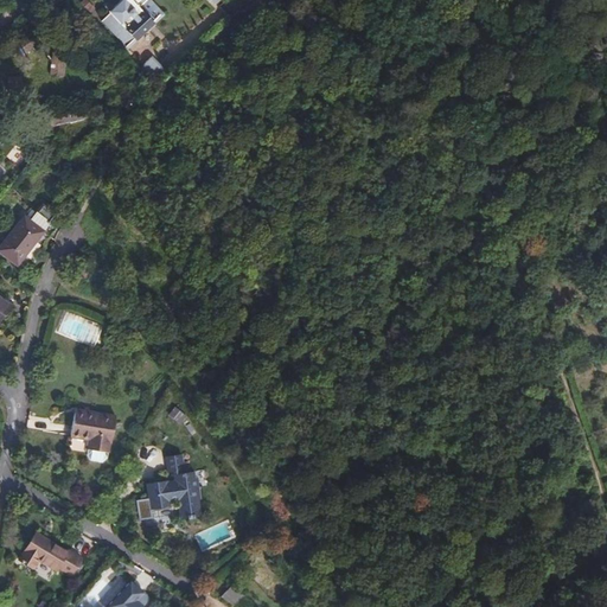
[(109,12),(101,20),(126,46),(134,38),(151,21),(160,11),(147,0),(119,0),(108,11),(109,12)]
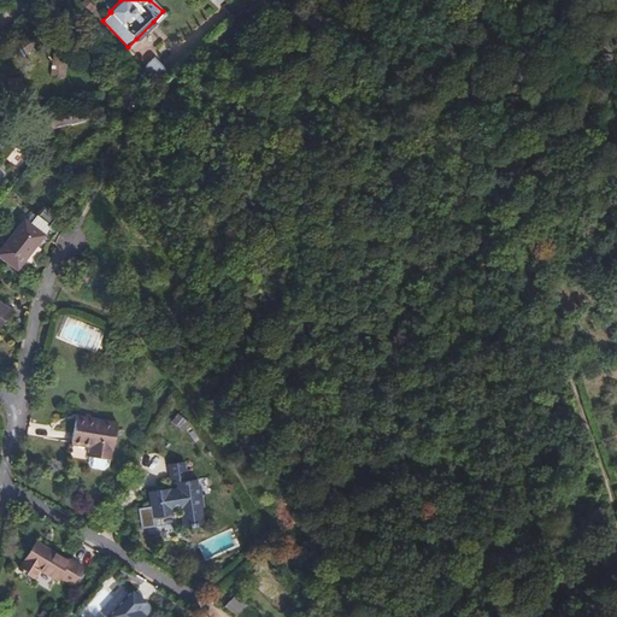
[(53,78),(64,78),(70,22),(59,21),(53,78)]
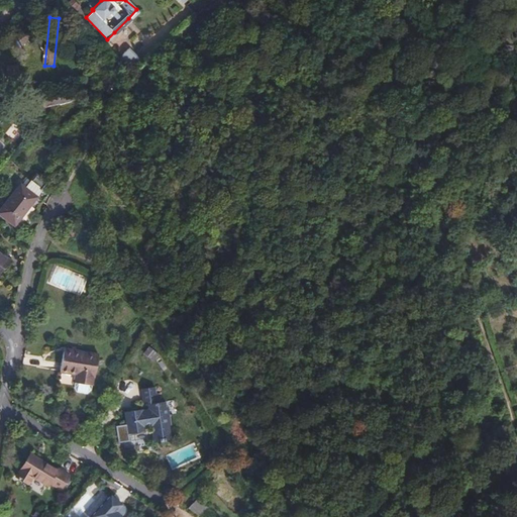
[(15,38),(23,46),(42,29),(34,20),(15,38)]
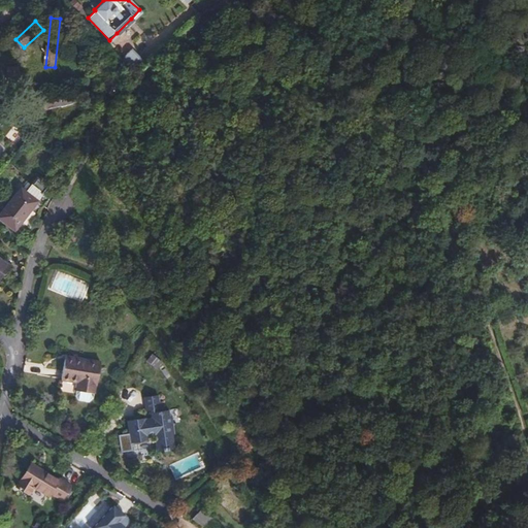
[(131,48),(120,61),(133,74),(144,62),(131,48)]
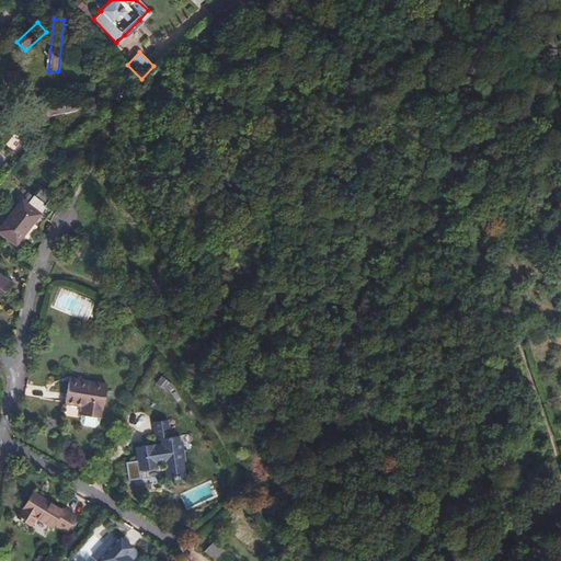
[(9,75),(10,94),(20,93),(19,75),(9,75)]
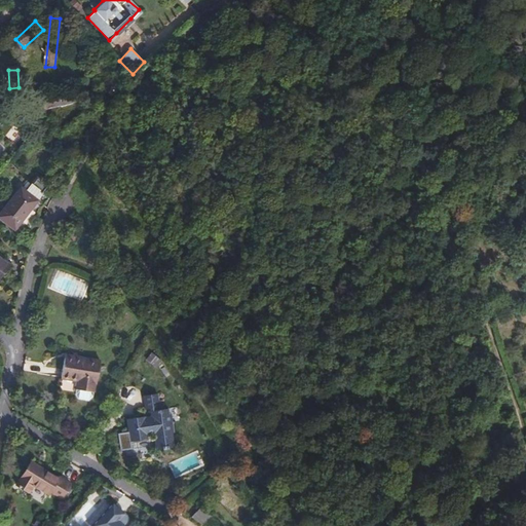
[(35,176),(30,182),(30,183),(42,192),(47,185),(35,176)]
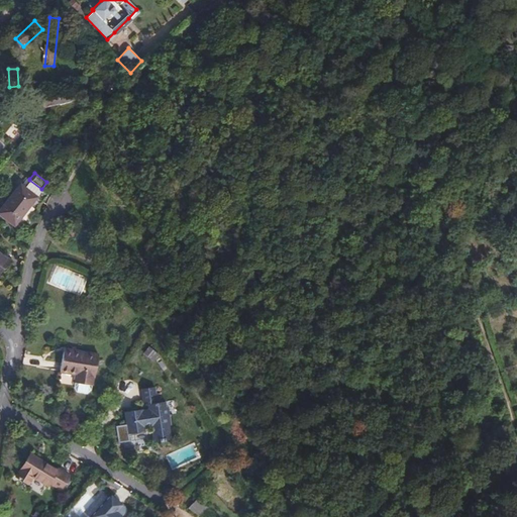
[(41,189),(29,180),(23,188),(19,184),(0,208),(0,214),(13,225),(29,203),(41,189)]
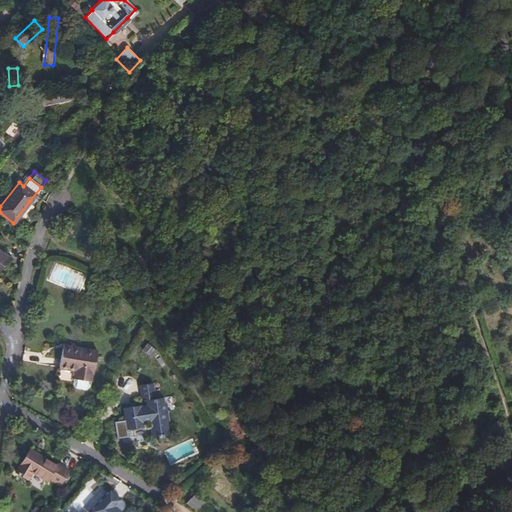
[(34,205),(46,191),(41,187),(29,201),(34,205)]
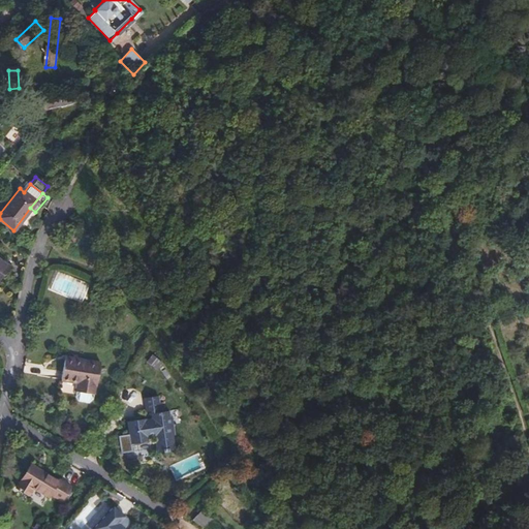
[(0,277),(9,265),(0,257),(0,277)]
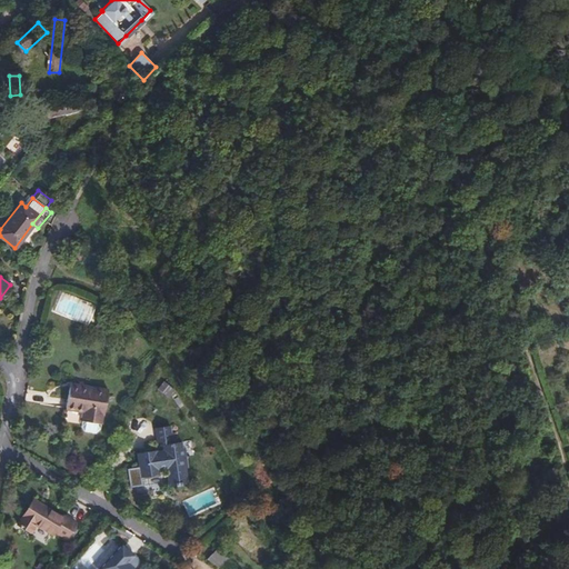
[(167,398),(175,391),(166,380),(158,387),(167,398)]
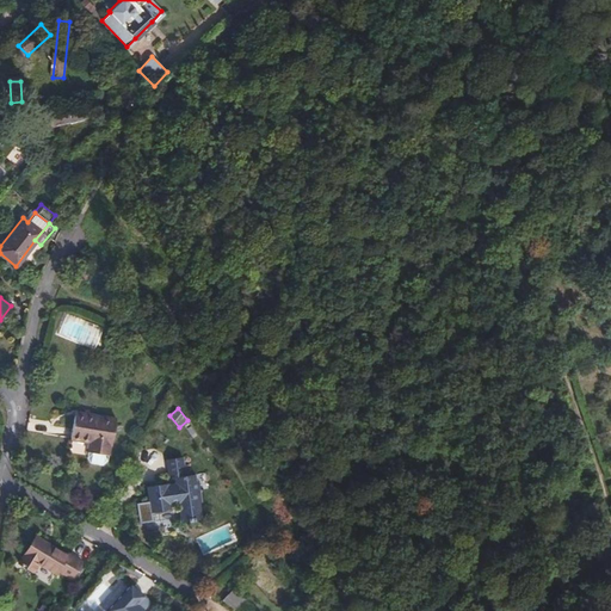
[(97,420),(75,417),(72,440),(91,443),(88,452),(88,458),(91,463),(103,466),(107,462),(107,456),(109,456),(110,446),(112,448),(117,420),(98,417),(97,420)]
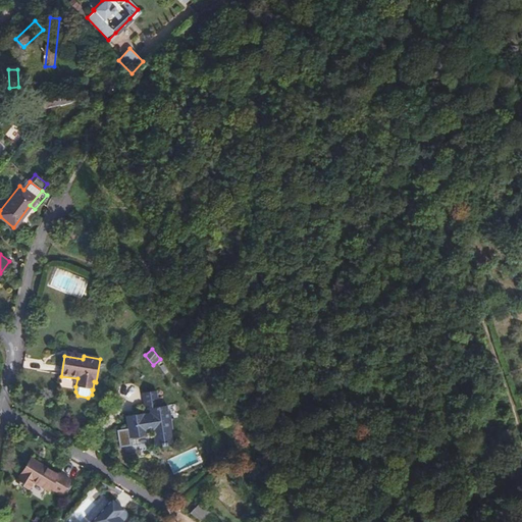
[(160,446),(160,447),(167,446),(167,445),(172,444),(170,430),(174,429),(172,418),(170,419),(169,412),(166,412),(165,405),(162,405),(161,399),(158,399),(156,389),(142,393),(144,407),(149,406),(150,415),(144,416),(143,413),(125,416),(128,438),(146,435),(146,432),(152,431),(155,447),(160,446)]
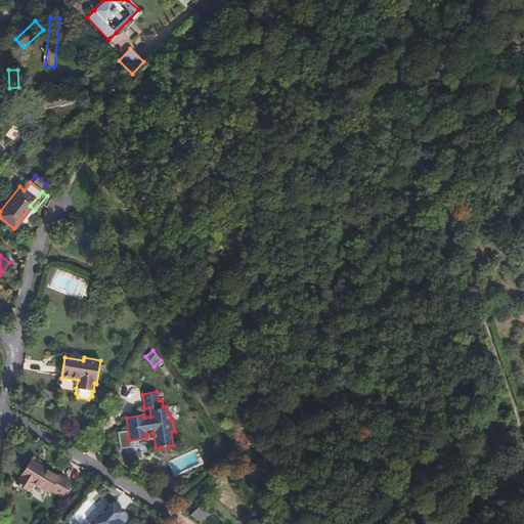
[(174,475),(203,465),(199,450),(169,461),(174,475)]
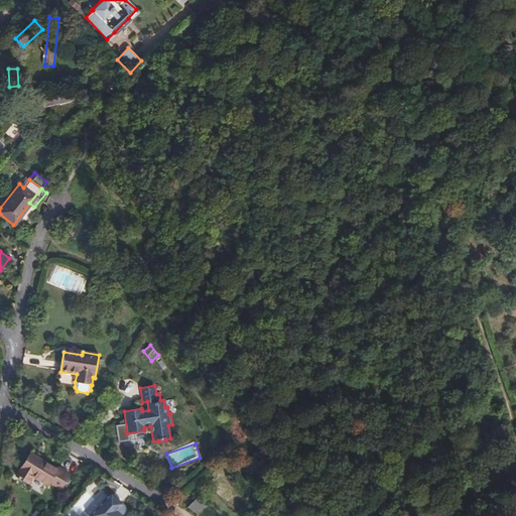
[(54,488),(67,494),(73,479),(60,474),(59,475),(29,462),(18,487),(31,492),(34,484),(52,491),(54,488)]
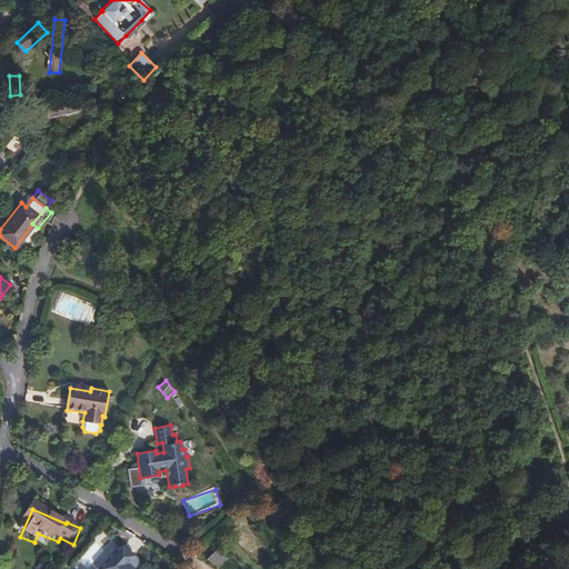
[(102,568),(138,568),(130,561),(137,555),(126,545),(102,568)]
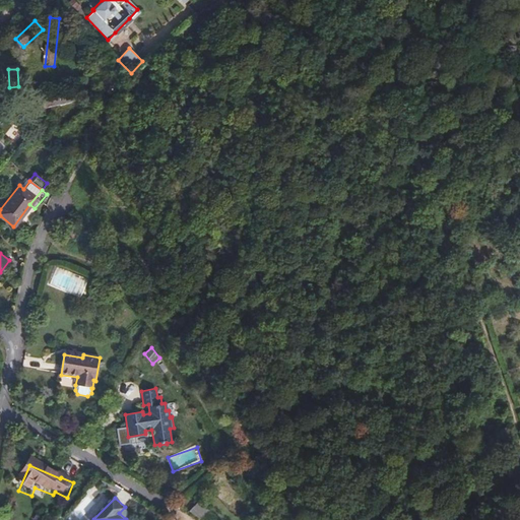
[(194,519),(215,519),(204,510),(194,519)]
